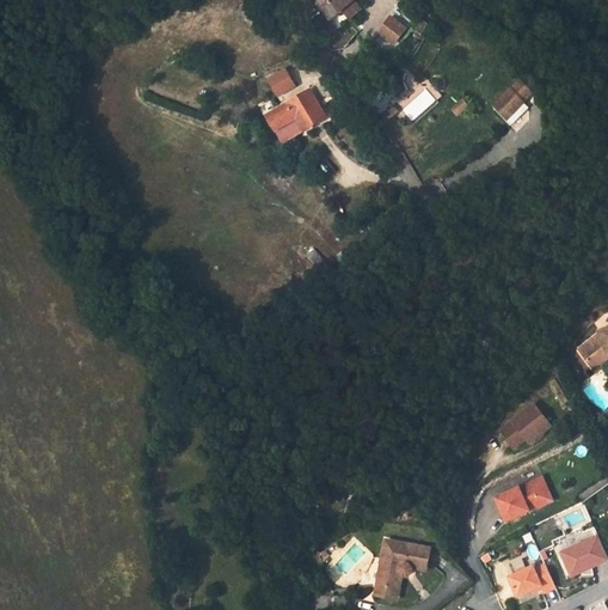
[(350,18),(363,7),(357,0),(324,0),(335,18),(344,12),(350,18)]
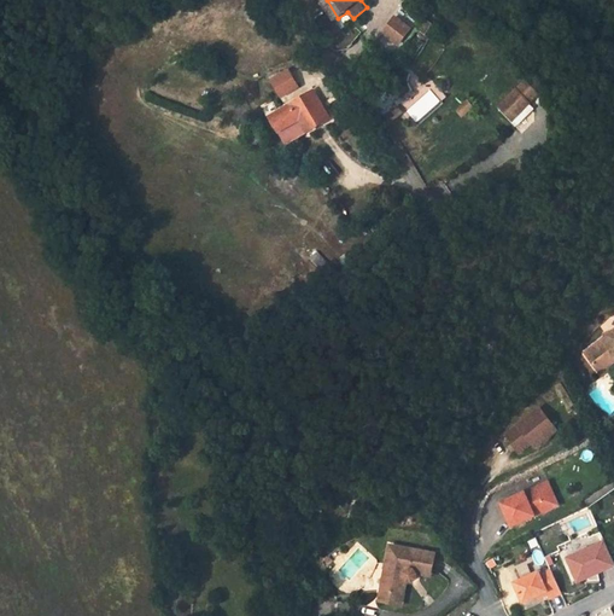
[(415,27),(395,12),(381,32),(402,47),(415,27)]
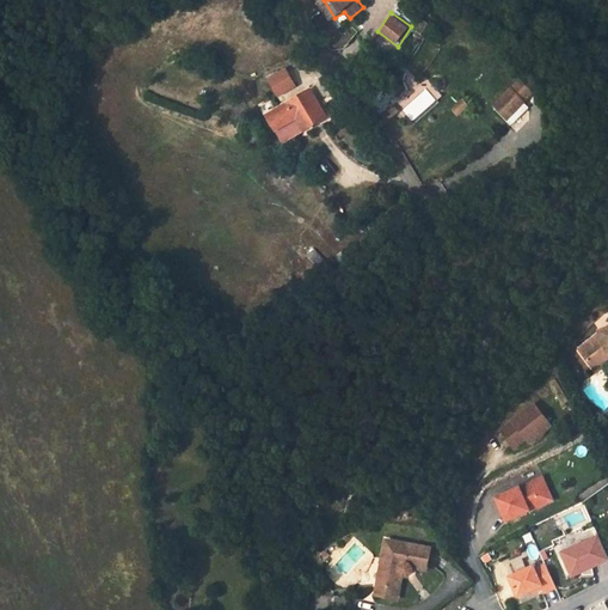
[(271,96),(292,86),(282,66),(262,75),(271,96)]
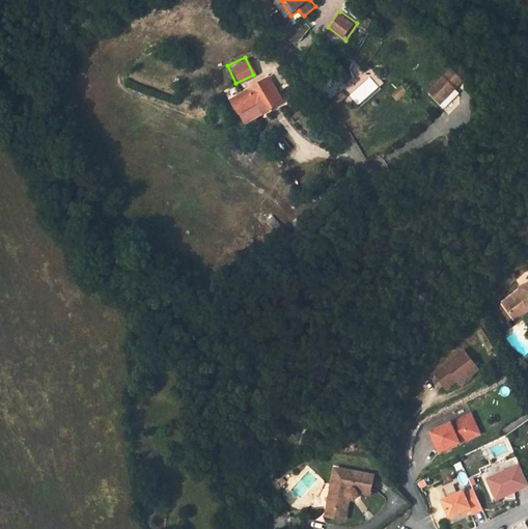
[(441,104),(465,80),(450,66),(427,90),(441,104)]
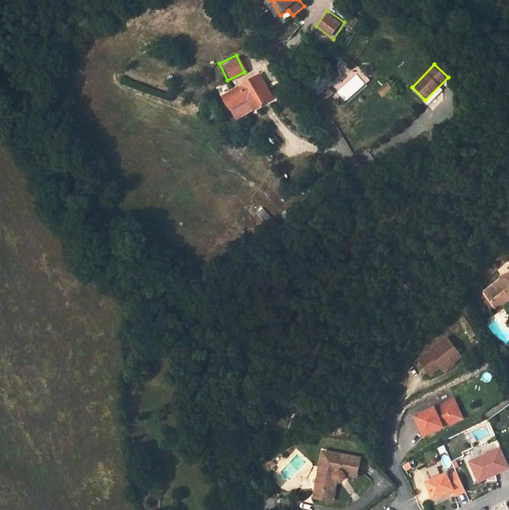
[(262,71),(226,94),(238,118),(278,97),(262,71)]
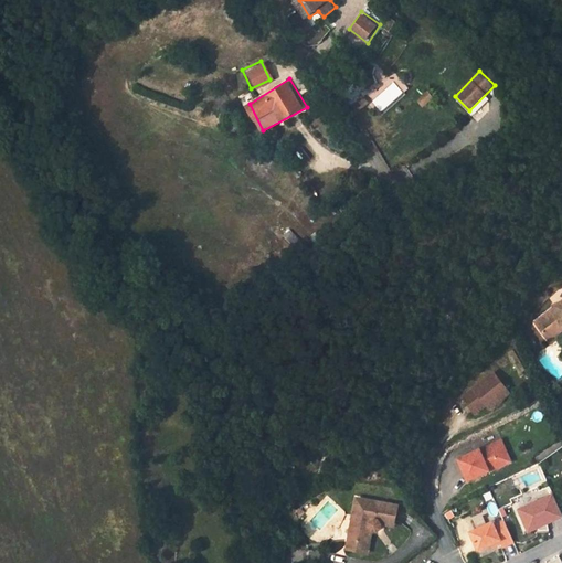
[(435,96),(427,89),(417,101),(424,107),(435,96)]
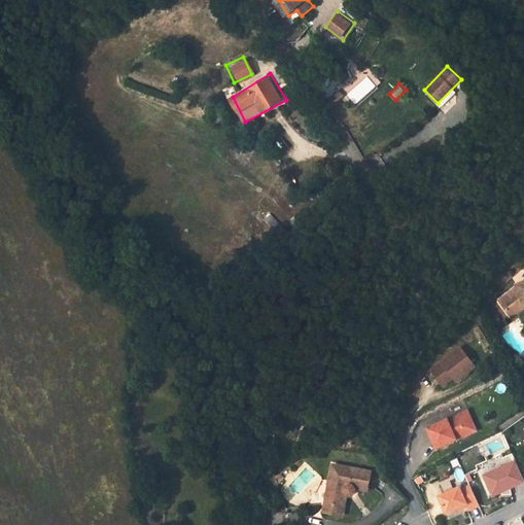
[(345,96),(338,88),(327,96),(335,105),(345,96)]
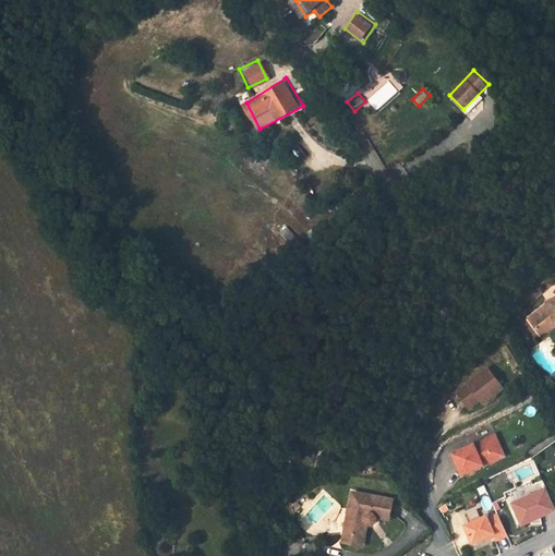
[(554,295),(540,301),(540,303),(526,316),(537,328),(541,339),(554,326),(554,295)]
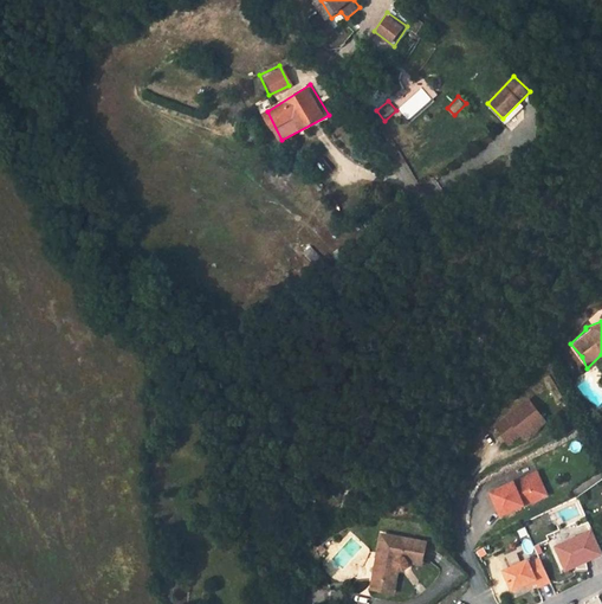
[(528,397),(498,423),(510,441),(520,431),(524,435),(542,419),(528,397)]
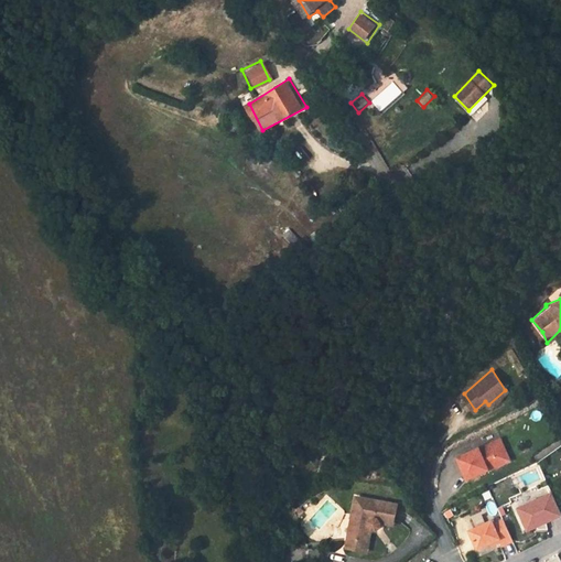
[(500,451),(494,436),(456,455),(464,476),(493,463),(491,456),(500,451)]
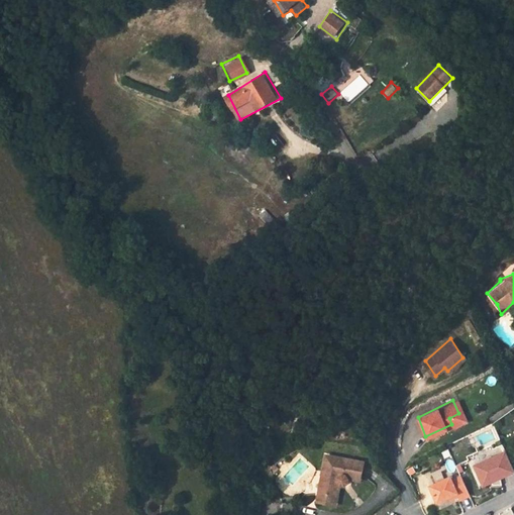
[(458,413),(449,418),(451,424),(461,420),(458,413)]
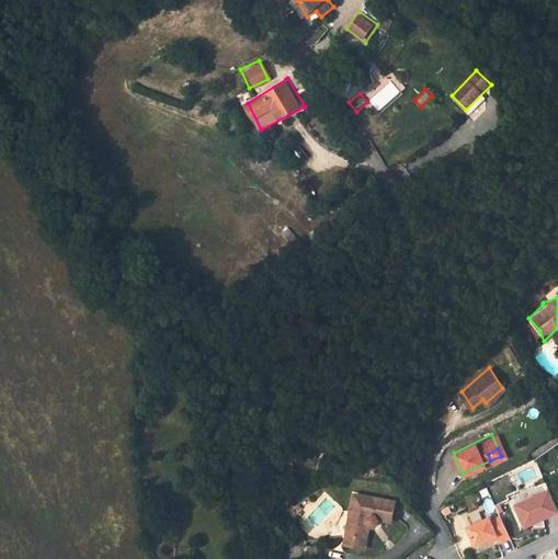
[(507,471),(512,485),(538,475),(534,461),(507,471)]
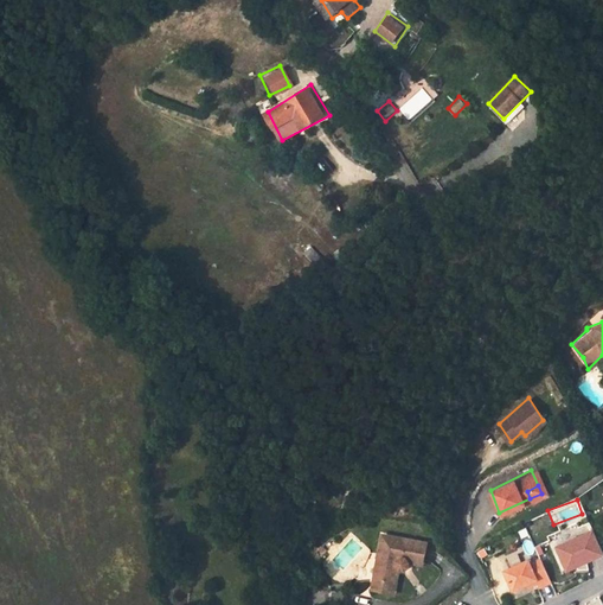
[(549,546),(560,573),(601,555),(589,528),(549,546)]
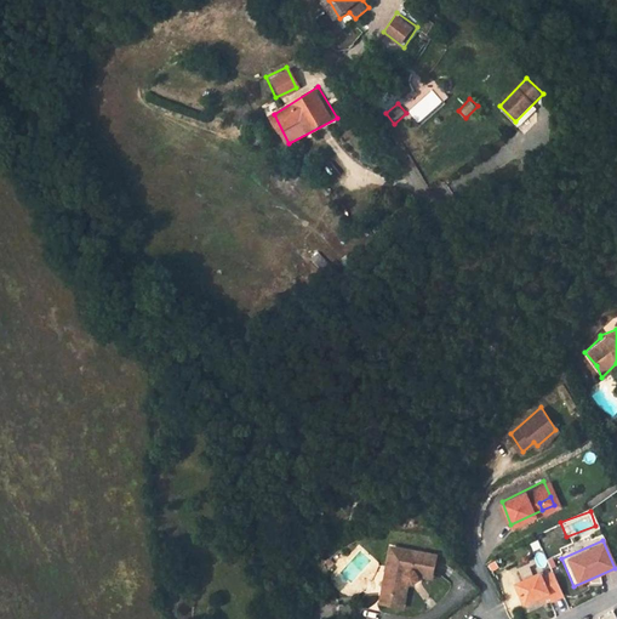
[(439,554),(388,544),(376,605),(394,606),(399,578),(407,584),(411,585),(415,585),(418,583),(421,579),(420,571),(435,568),(439,554)]
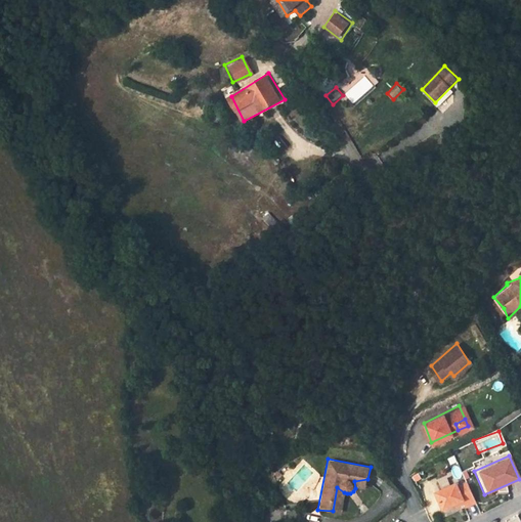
[(367,479),(354,481),(355,488),(366,490),(367,479)]
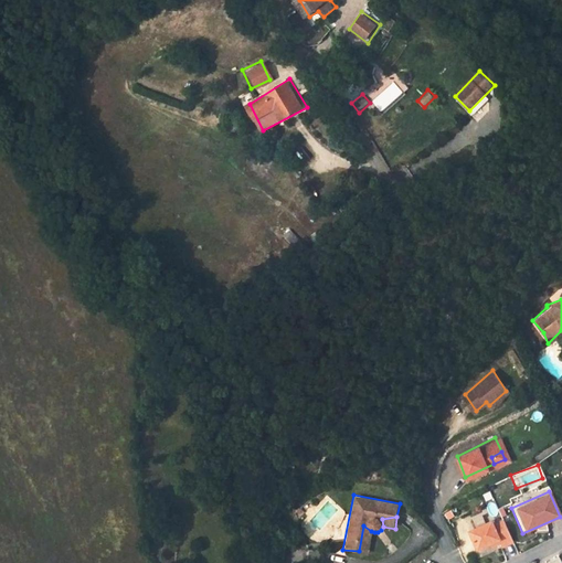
[(512,538),(505,517),(495,521),(492,518),(470,527),(478,544),(491,540),(500,537),(501,540),(502,542),(512,538)]
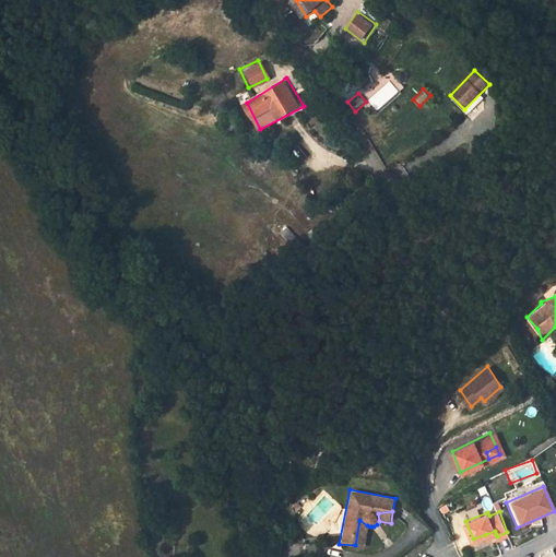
[(367,540),(367,525),(359,520),(355,545),(367,540)]
